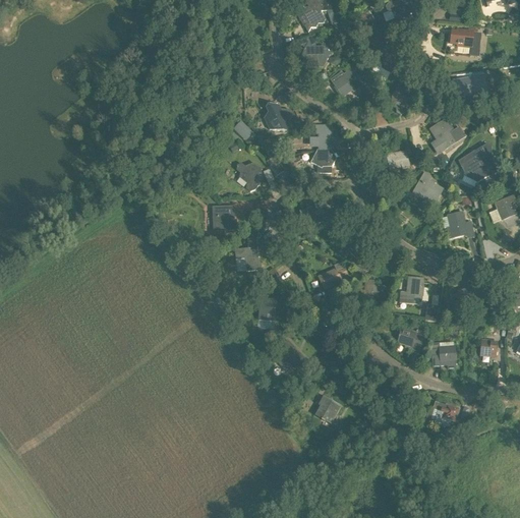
[(307,5),(313,5),(315,9),(321,9),(334,9),(331,0),(305,0),(307,5)]
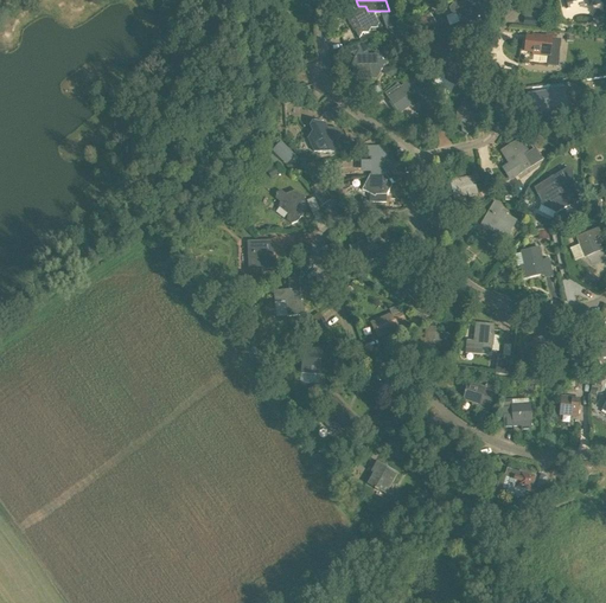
[(460,0),(459,2),(452,1),(448,6),(451,11),(457,12),(459,18),(464,18),(466,24),(472,25),(476,20),(473,15),(480,7),(479,1),(477,1),(477,0),(460,0)]
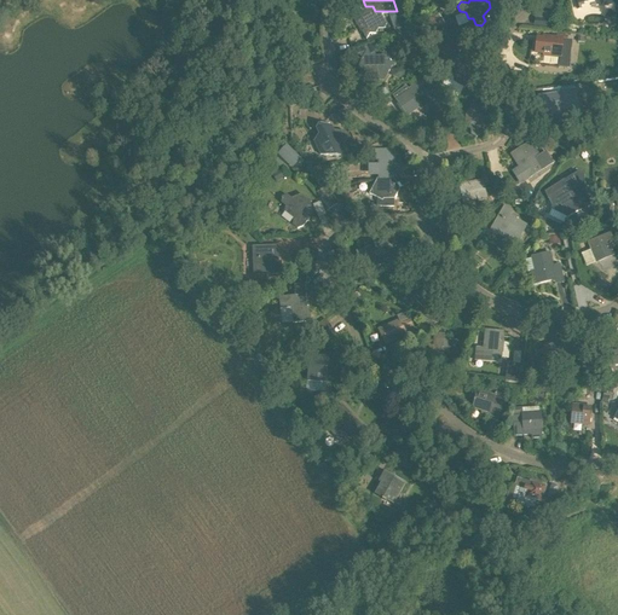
[(373,6),(365,6),(361,16),(365,25),(361,28),(365,36),(369,30),(375,32),(377,25),(383,25),(386,21),(381,11),(375,11),(373,6)]
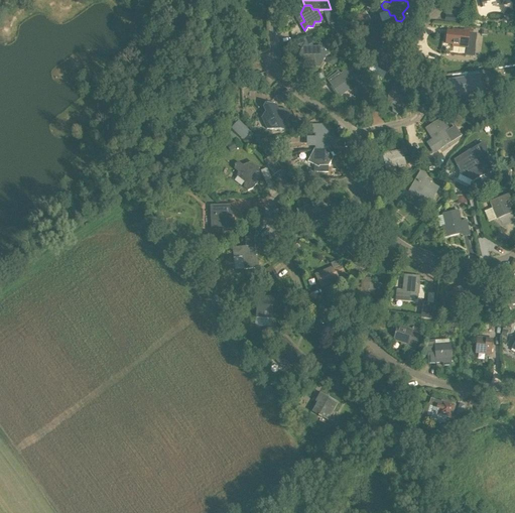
[(506,5),(503,14),(512,17),(514,8),(506,5)]
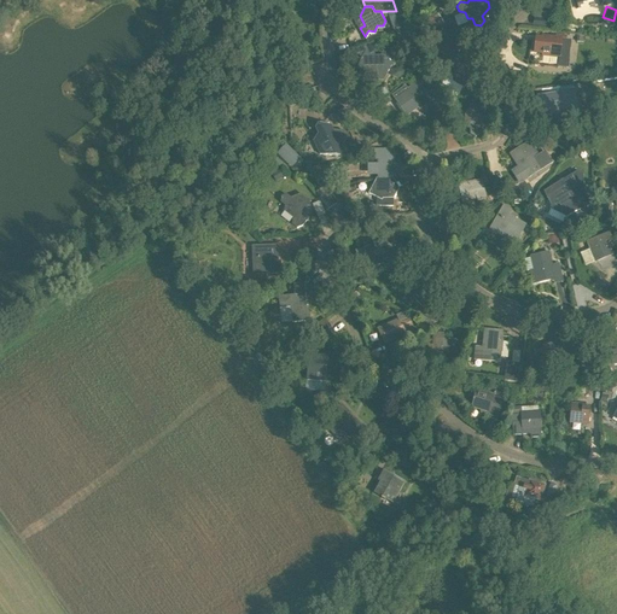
[(406,24),(400,11),(395,11),(390,12),(393,19),(391,19),(395,29),(406,24)]
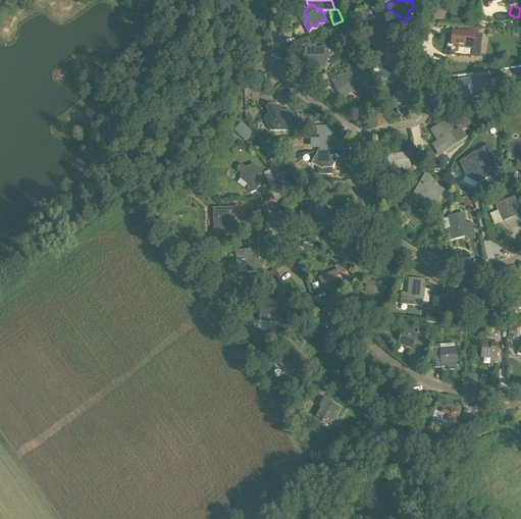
[(374,18),(369,9),(359,15),(364,24),(374,18)]
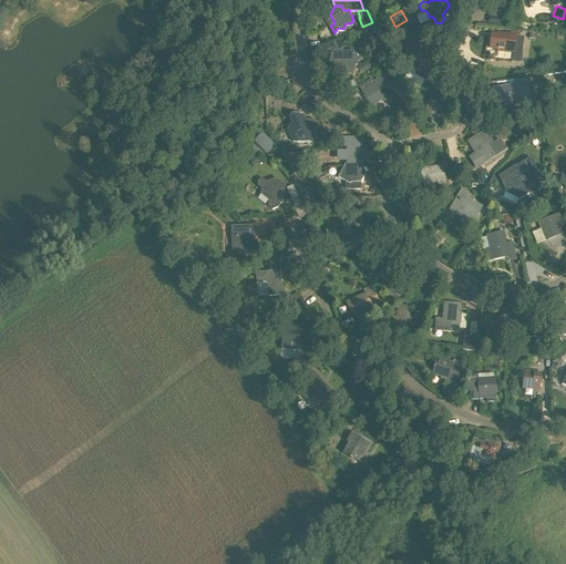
[(514,33),(497,31),(496,36),(491,36),(490,45),(497,47),(497,48),(512,50),(514,33)]
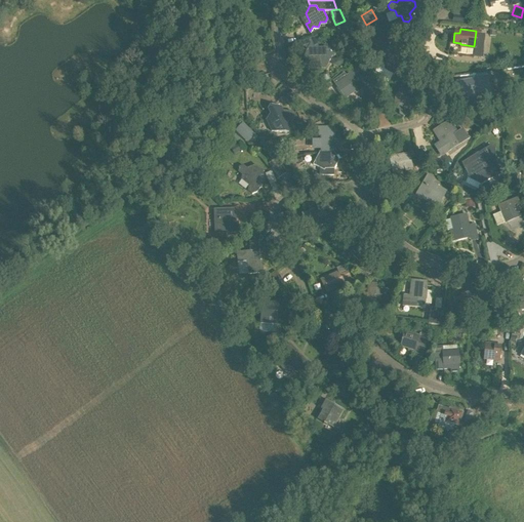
[(390,32),(383,31),(380,40),(388,42),(390,32)]
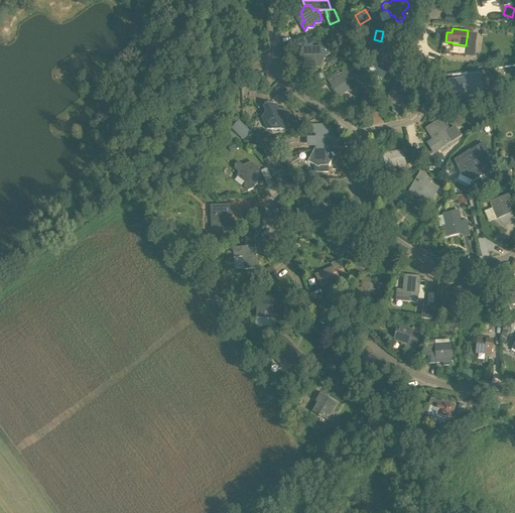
[(329,47),(326,43),(320,44),(311,44),(311,32),(302,36),(303,40),(297,53),(300,57),(305,57),(307,61),(312,60),(314,65),(319,65),(322,60),(329,47)]
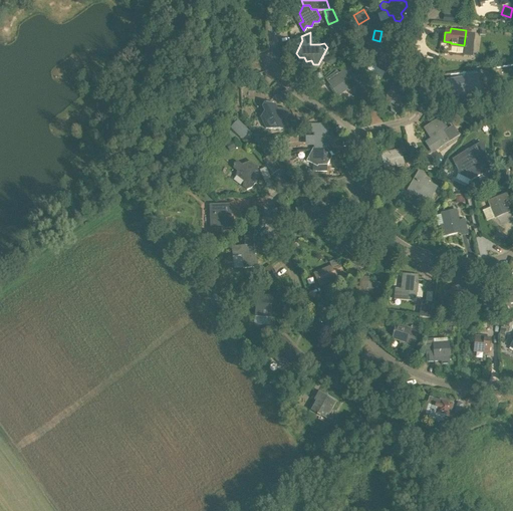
[(346,40),(338,44),(343,51),(350,48),(346,40)]
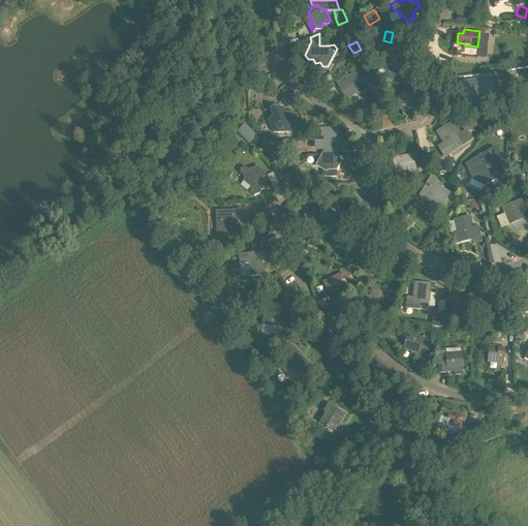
[(403,53),(399,51),(392,55),(386,53),(382,55),(382,60),(386,62),(386,67),(394,71),(400,69),(400,65),(403,63),(403,53)]
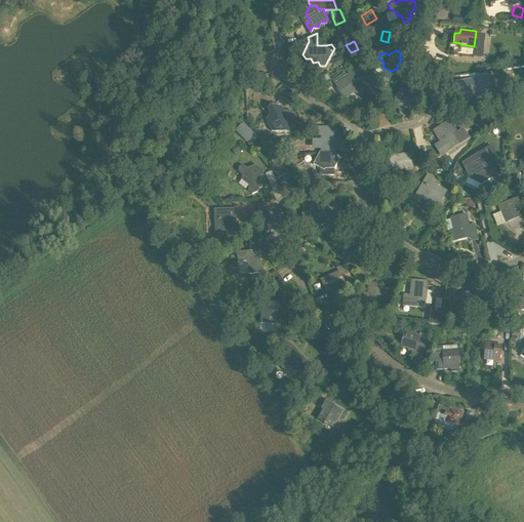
[(334,57),(332,62),(337,65),(341,63),(343,57),(338,55),(334,57)]
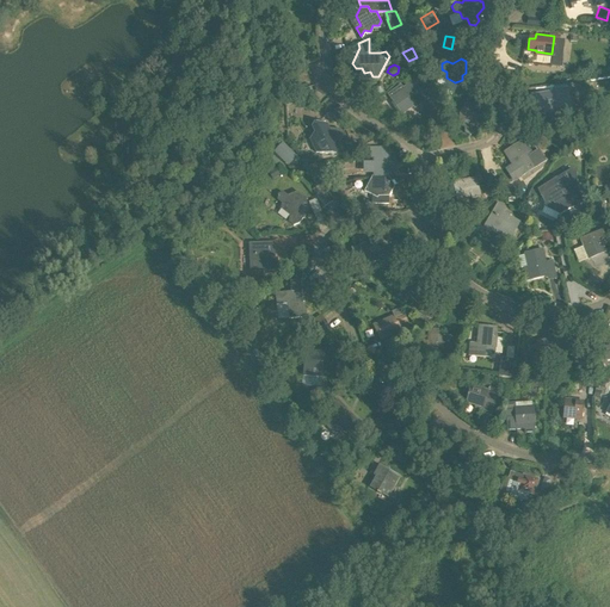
[(412,79),(401,87),(399,84),(387,92),(392,99),(390,100),(398,112),(412,103),(413,104),(424,97),(412,79)]
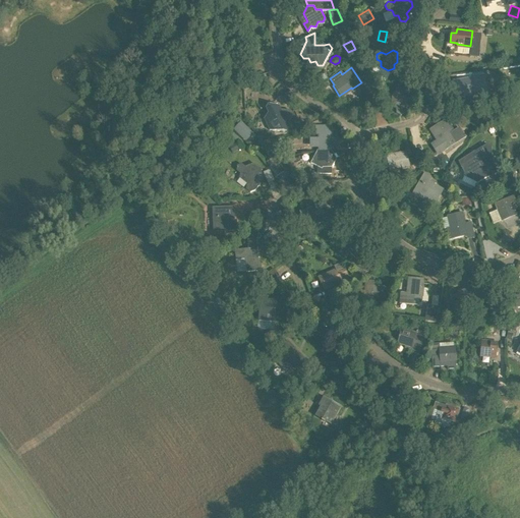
[(461,77),(451,78),(453,88),(456,88),(457,96),(479,93),(482,90),(490,89),(488,80),(492,80),(490,73),(466,76),(467,80),(461,81),(461,77)]
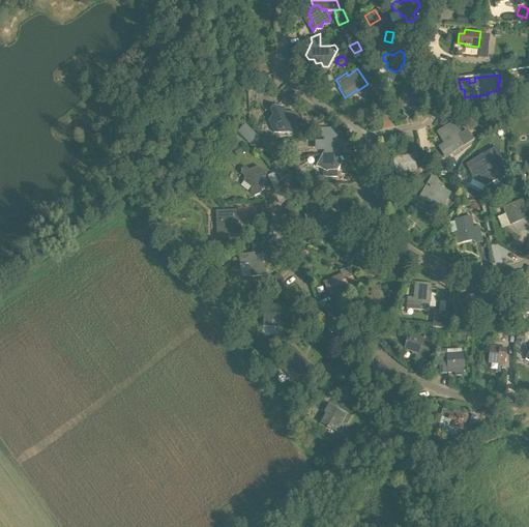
[(414,100),(418,94),(403,86),(398,96),(398,106),(402,109),(403,113),(407,115),(415,110),(414,100)]
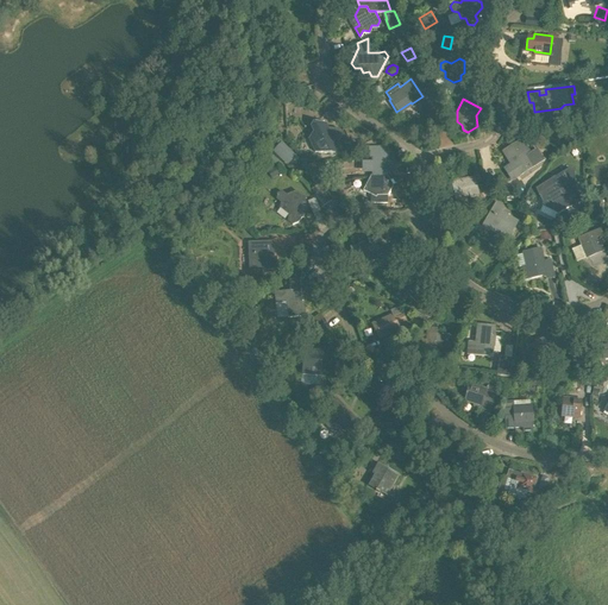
[(342,132),(339,126),(327,125),(325,120),(313,119),(309,124),(313,130),(307,137),(314,150),(334,151),(338,146),(336,140),(342,132)]
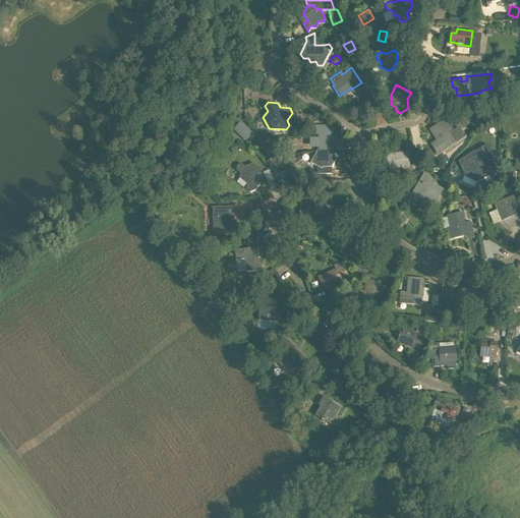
[(252,131),(240,119),(232,127),(245,139),(252,131)]
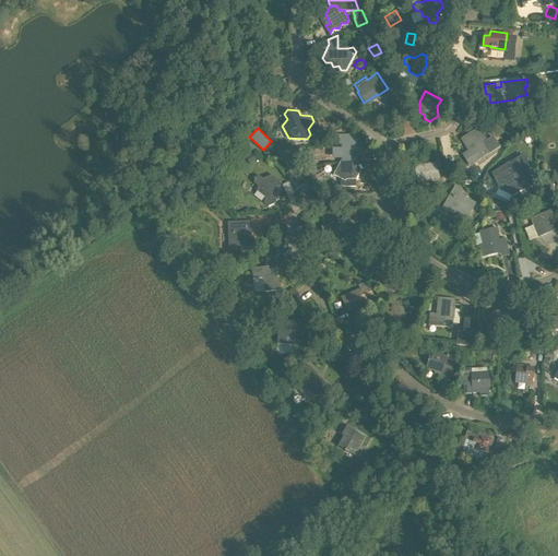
[(478,128),(463,138),(470,149),(463,153),(470,163),(491,148),(478,128)]
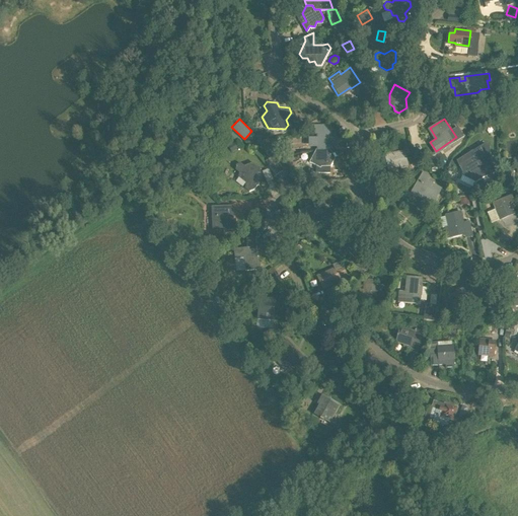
[(329,132),(331,128),(328,123),(318,123),(316,128),(319,132),(317,137),(319,140),(317,144),(319,148),(329,148),(334,140),(329,132)]
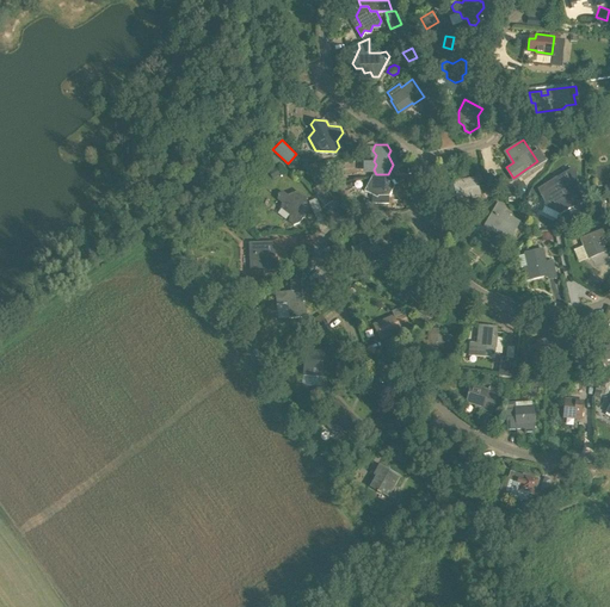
[(275,166),(267,169),(272,177),(278,173),(275,166)]
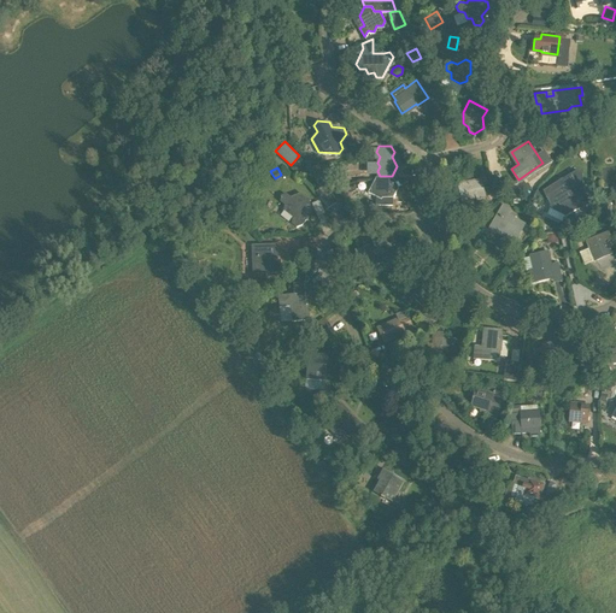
[(562,177),(563,184),(553,192),(553,198),(550,206),(559,211),(564,208),(569,210),(574,207),(574,201),(574,187),(581,183),(581,171),(574,169),(562,177)]
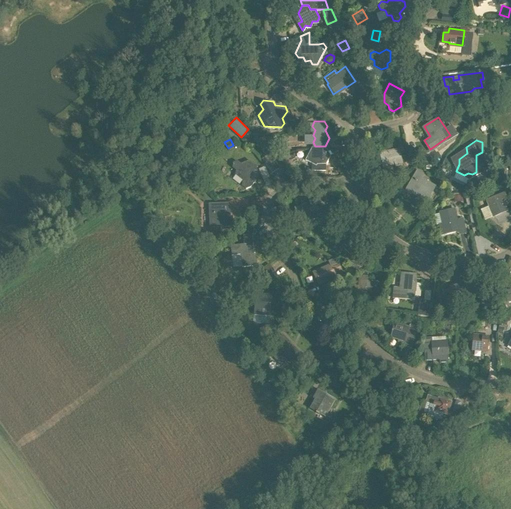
[(325,146),(315,146),(310,147),(304,158),(311,161),(311,168),(325,168),(325,162),(330,154),(325,146)]
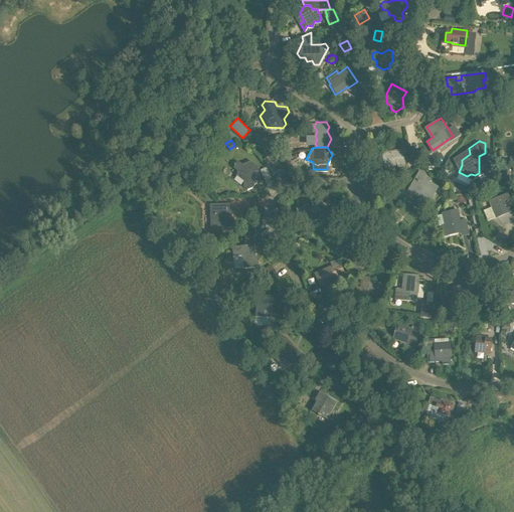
[(400,148),(393,149),(393,150),(383,153),(385,165),(396,163),(396,164),(403,163),(400,148)]
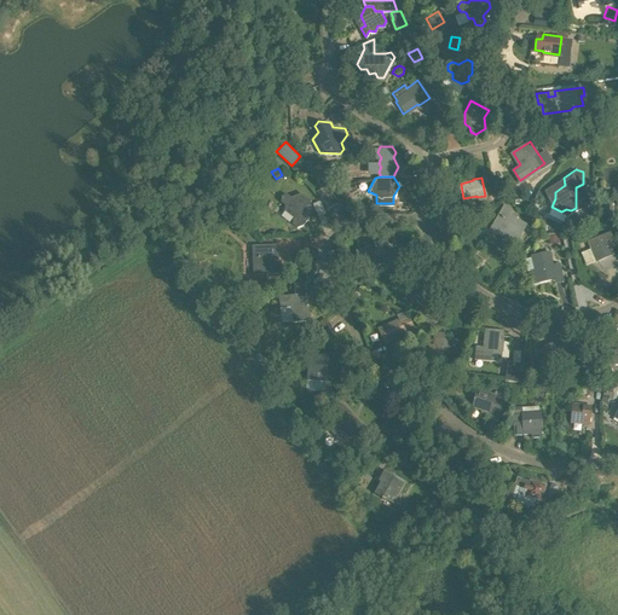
[(220,184),(218,186),(227,198),(223,202),(230,210),(234,208),(236,212),(240,209),(220,184)]
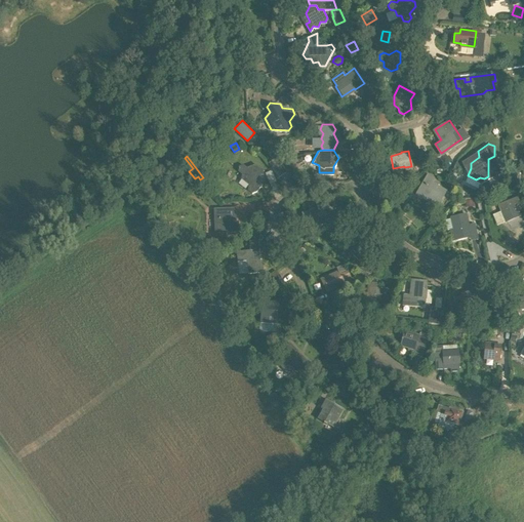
[(285,170),(277,159),(276,160),(274,158),(269,161),(278,175),(285,170)]
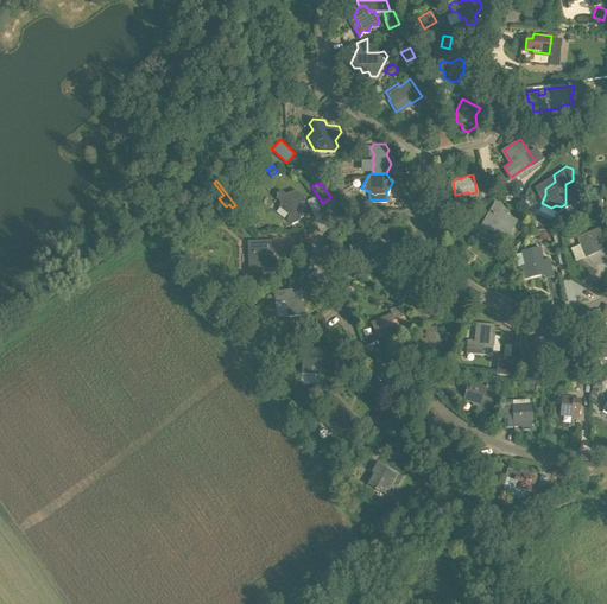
[(304,195),(296,188),(285,192),(280,189),(276,191),(274,196),(279,199),(278,205),(288,211),(286,218),(291,222),(297,220),(303,211),(303,209),(303,205),(299,202),(298,202),(299,199),(304,201),(304,195)]
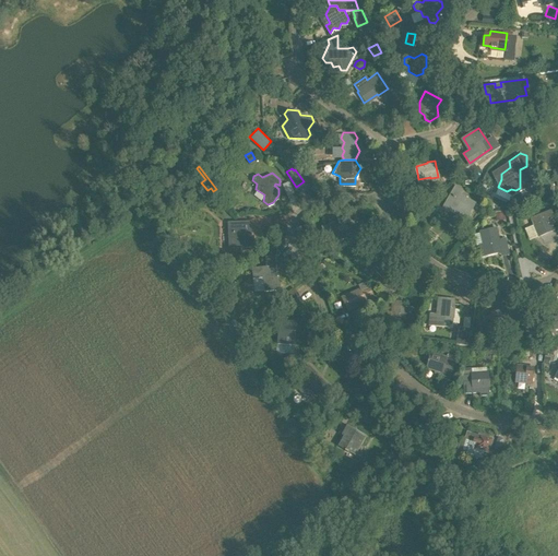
[(454,184),(444,200),(451,203),(449,209),(452,211),(453,210),(459,213),(459,214),(465,217),(474,201),(459,191),(461,188),(454,184)]
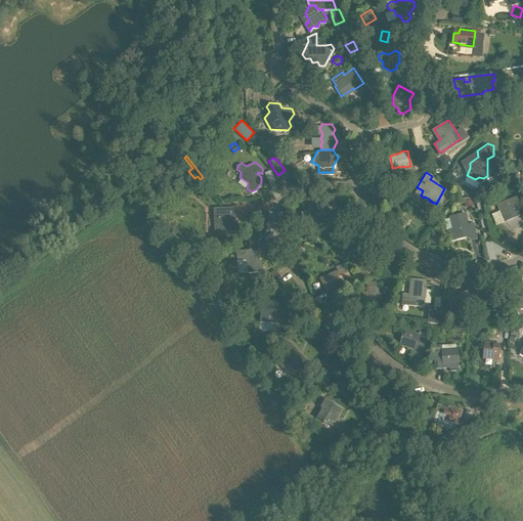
[(513,204),(514,203),(511,197),(496,203),(499,209),(500,209),(506,219),(517,214),(513,204)]
